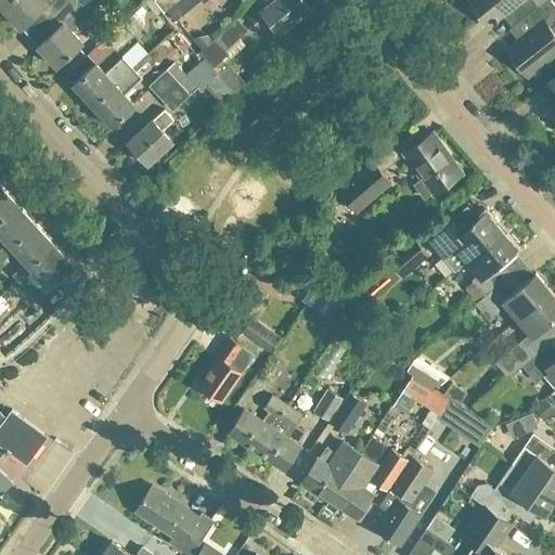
[(41,11),(49,20),(71,0),(10,0),(2,8),(22,28),(41,11)]
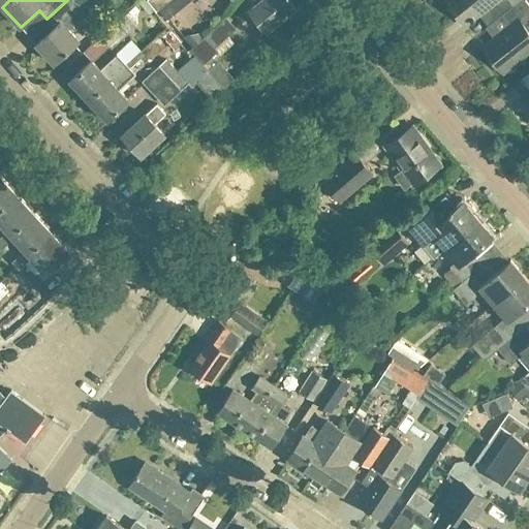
[(85,14),(79,7),(87,0),(67,0),(47,19),(54,27),(36,43),(55,64),(79,41),(67,30),(85,14)]
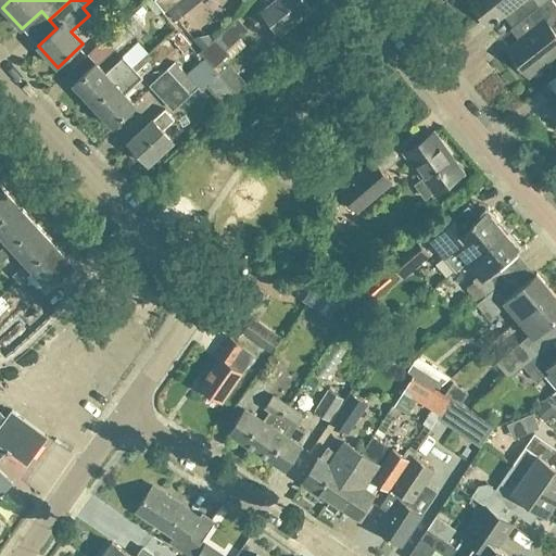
[(156,0),(158,0),(165,10),(167,12),(181,0),(156,0)]
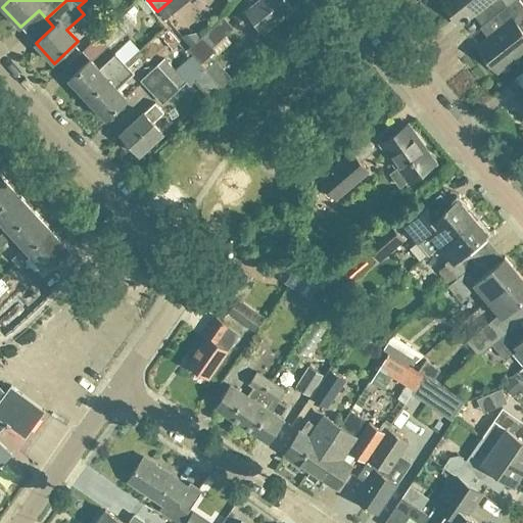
[(171,0),(157,11),(165,22),(192,0),(171,0)]
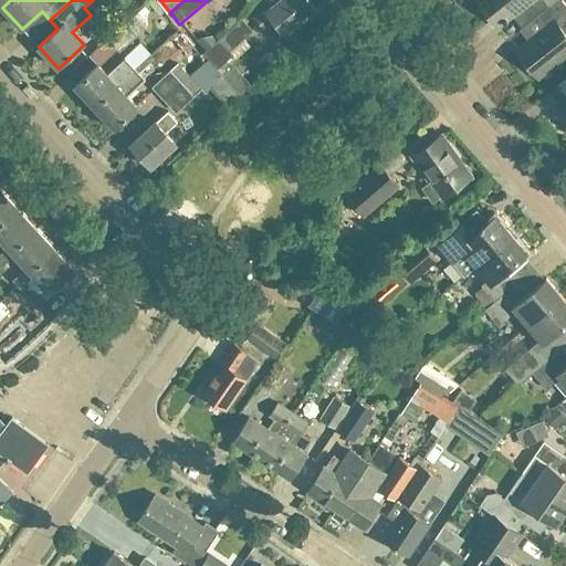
[(284,33),(315,8),(308,0),(279,0),(271,7),(270,4),(254,18),(264,29),(274,20),(284,33)]
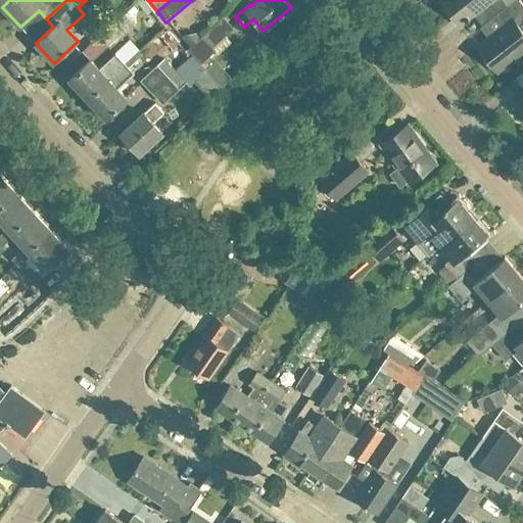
[(483,9),(494,0),(441,0),(440,1),(460,25),(481,8),(483,9)]
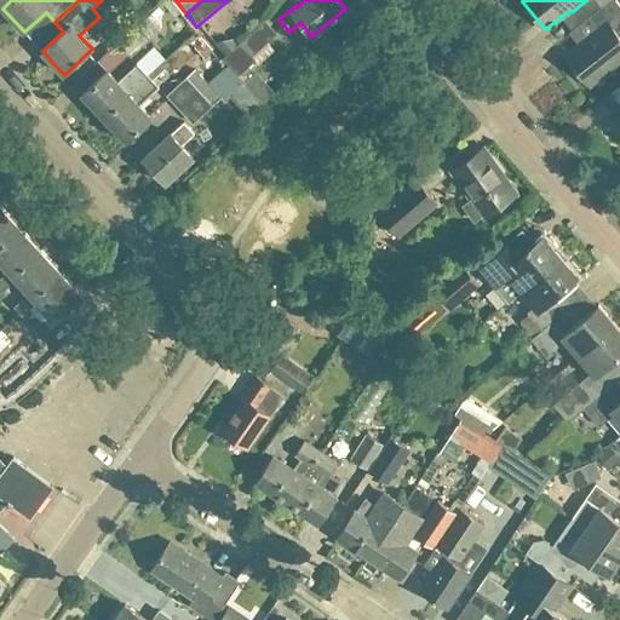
[(619,38),(619,36),(619,9),(613,0),(609,0),(602,7),(590,17),(598,28),(566,55),(590,85),(619,61),(619,38)]
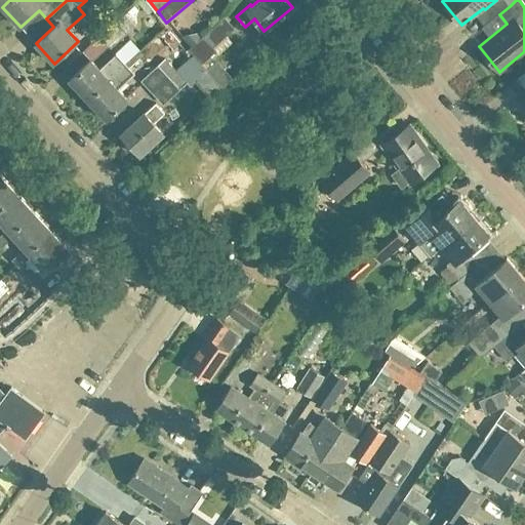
[(111,49),(135,26),(124,13),(99,37),(111,49)]
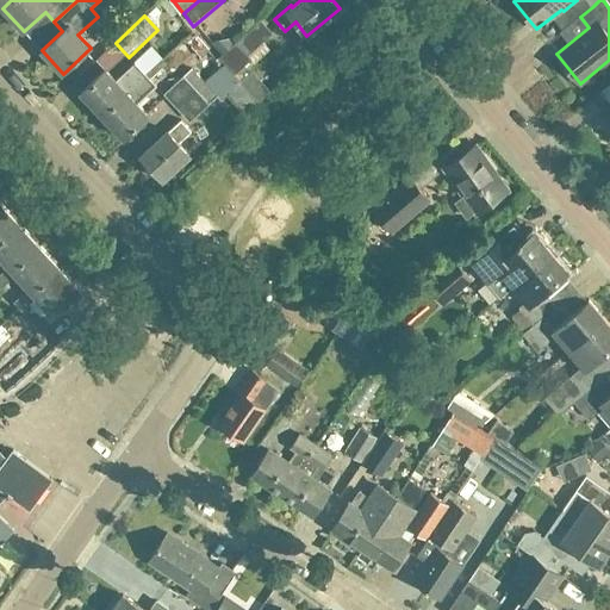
[(248,55),(262,42),(272,33),(260,20),(219,57),(235,74),(251,60),(248,55)]
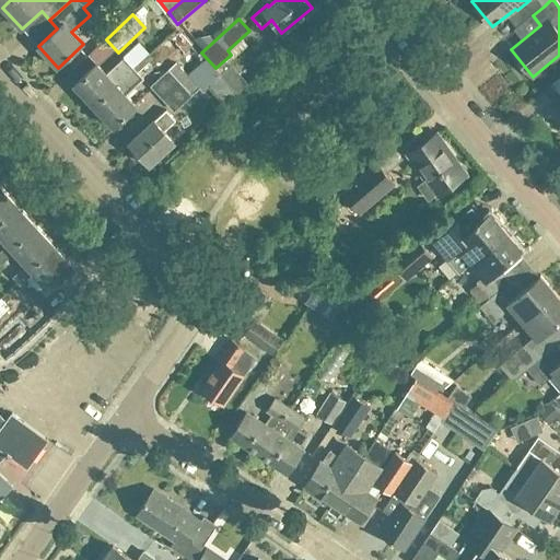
[(313,49),(293,26),(257,55),(277,79),(313,49)]
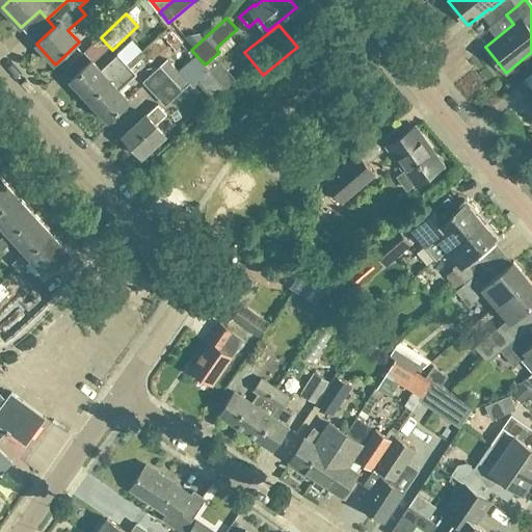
[(70,81),(88,101),(127,64),(117,54),(101,71),(91,60),(70,81)]
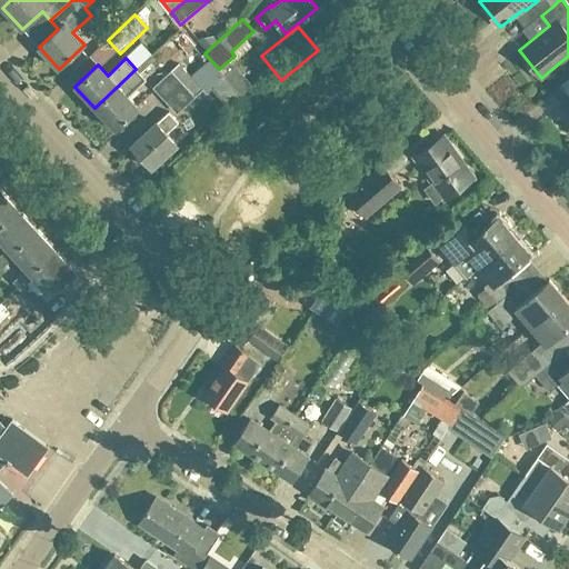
[(210,60),(191,77),(207,95),(216,87),(226,78),(225,76),(210,60)]
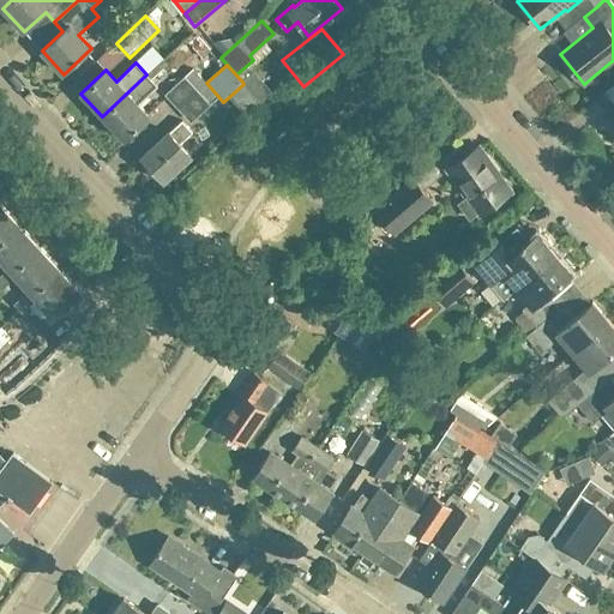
[(210,104),(218,96),(193,68),(164,95),(191,124),(210,104)]
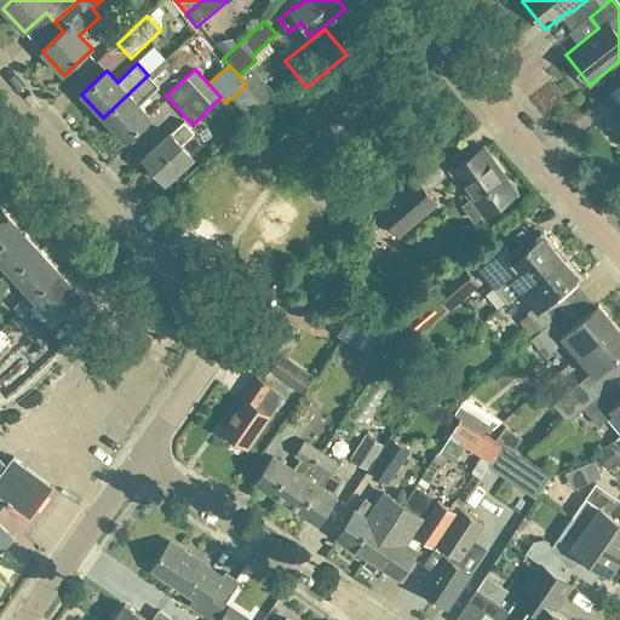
[(263,104),(275,92),(257,73),(245,82),(246,85),(263,104)]
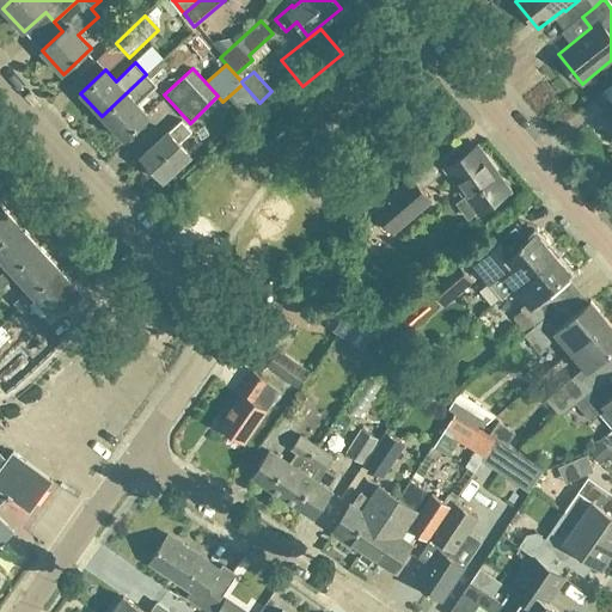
[(146,74),(102,116),(124,139),(148,116),(138,104),(157,86),(146,74)]
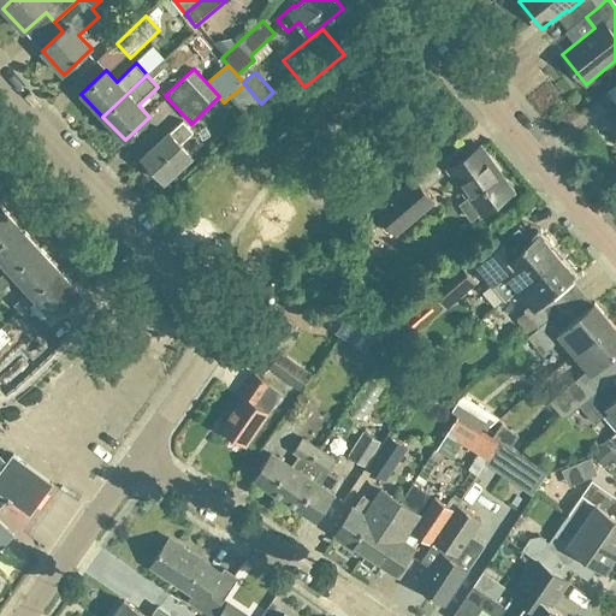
[(261,104),(244,84),(234,94),(250,113),(261,104)]
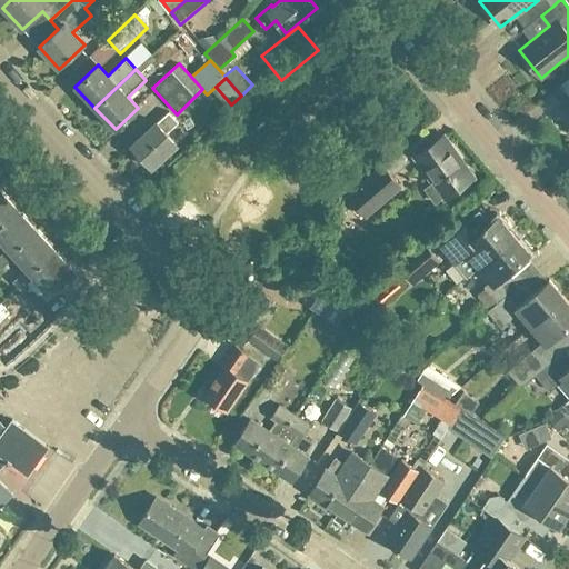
[(165,131),(177,120),(169,112),(157,122),(130,146),(151,168),(177,145),(165,131)]
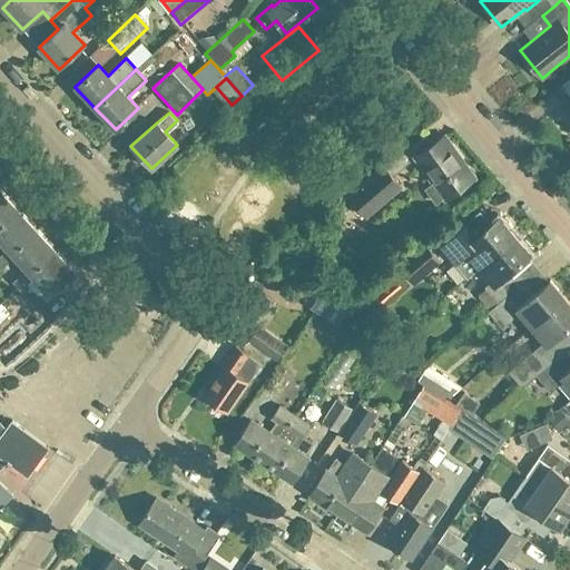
[(444,199),(474,178),(445,136),(414,158),(433,184),(426,188),(436,203),(443,198),(444,199)]
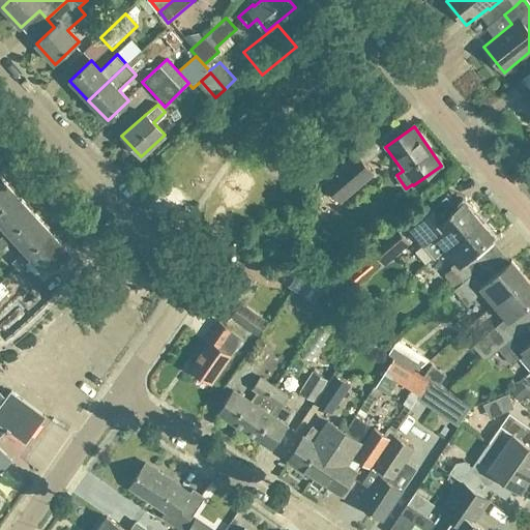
[(341,201),(372,174),(355,154),(324,181),(341,201)]
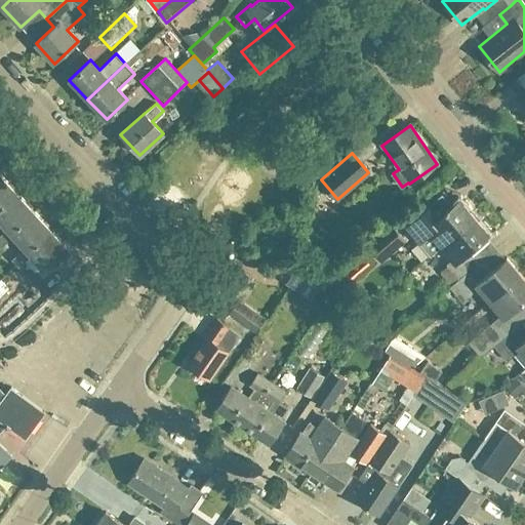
[(0,207),(16,193),(0,175),(0,207)]
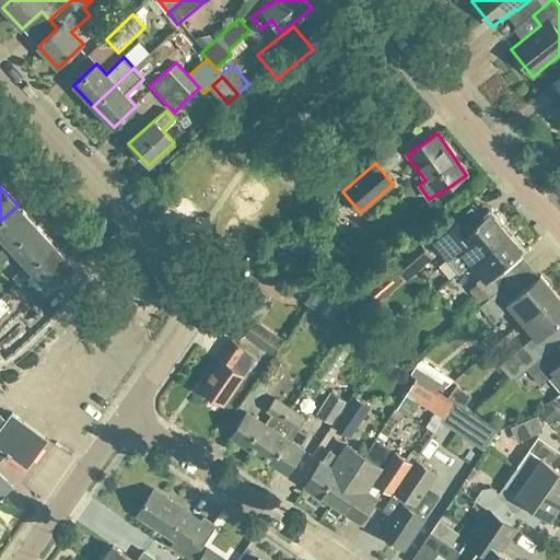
[(0,221),(0,236),(8,245),(0,252),(0,264),(0,265),(14,252),(11,249),(36,226),(18,206),(0,221)]
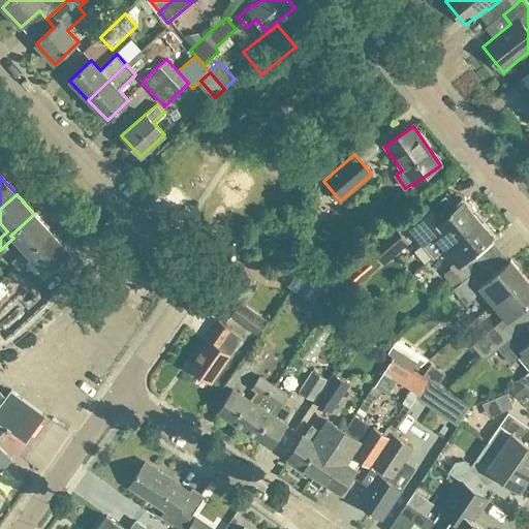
[(436,256),(446,248),(445,247),(477,220),(473,216),(476,214),(476,209),(470,201),(465,200),(462,204),(442,220),(433,210),(411,227),(436,256)]
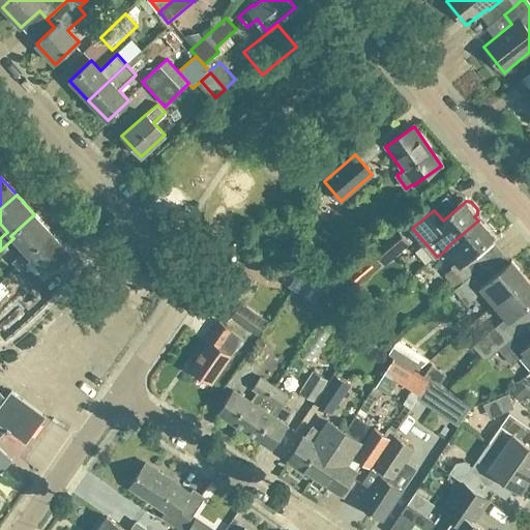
[(10,236),(13,238),(25,251),(11,263),(18,269),(31,258),(28,255),(52,234),(34,214),(10,236)]
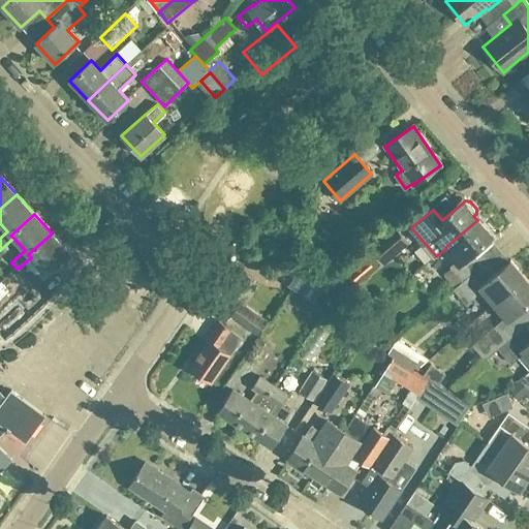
[(445,247),(446,248),(457,260),(449,267),(450,269),(443,275),(455,288),(481,266),(472,255),(495,236),(495,230),(488,223),(484,222),(480,224),(477,220),(445,247)]
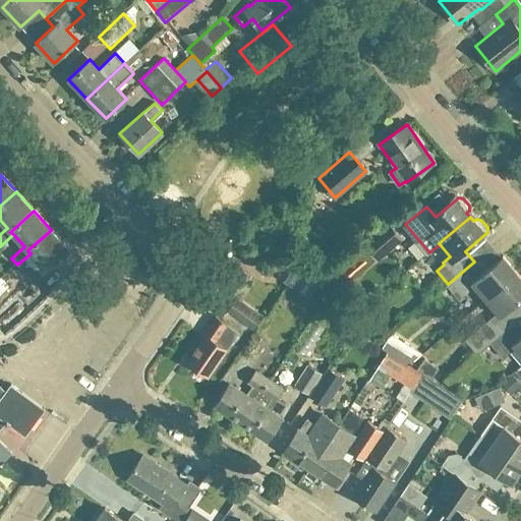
[(401,234),(398,231),(393,225),(368,246),(377,255),(401,234)]
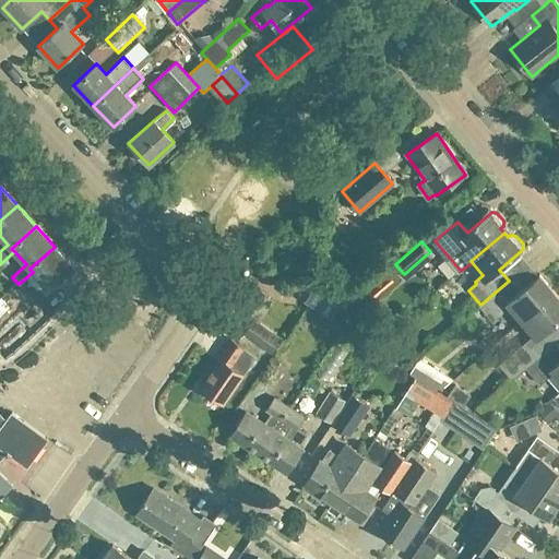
[(30,269),(33,272),(45,285),(31,297),(37,305),(50,292),(49,289),(73,268),(55,247),(30,269)]
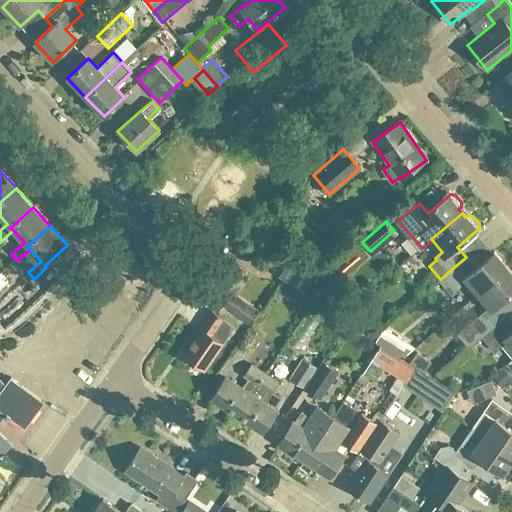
[(466,257),(440,279),(448,288),(455,282),(460,288),(465,283),(476,295),(508,268),(493,252),(474,268),(472,265),(474,263),(467,255),(466,257)]
